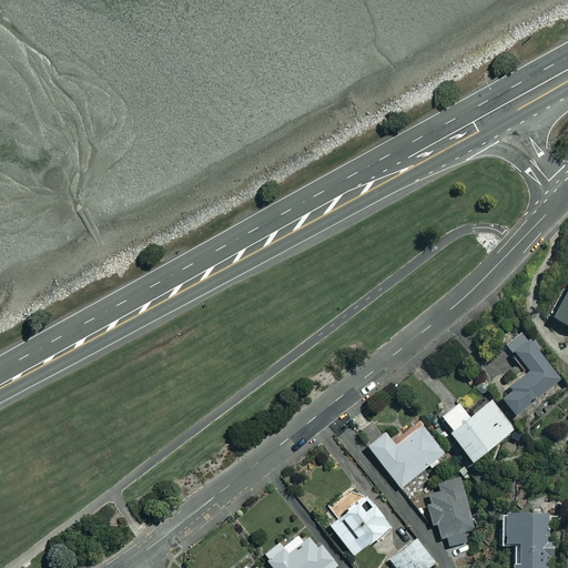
[(567,284),(549,315),(567,326),(567,284)]
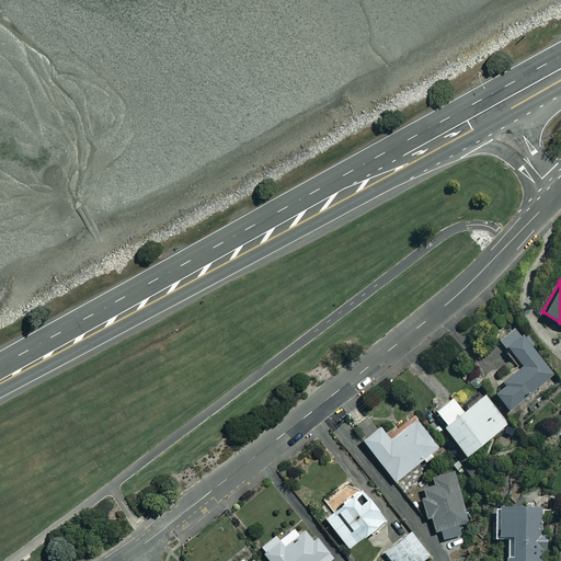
[(552,376),(516,329),(500,340),(519,366),(501,381),(504,386),(493,393),(506,410),(552,376)]
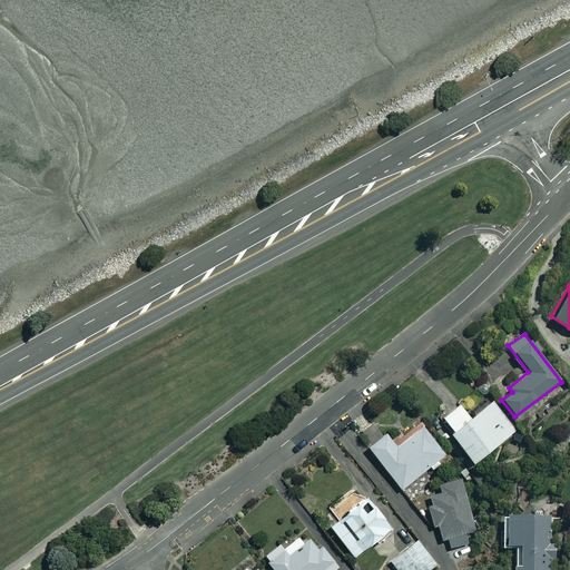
[(514,431),(492,401),(469,419),(459,405),(441,418),(451,431),(446,433),(471,464),(514,431)]
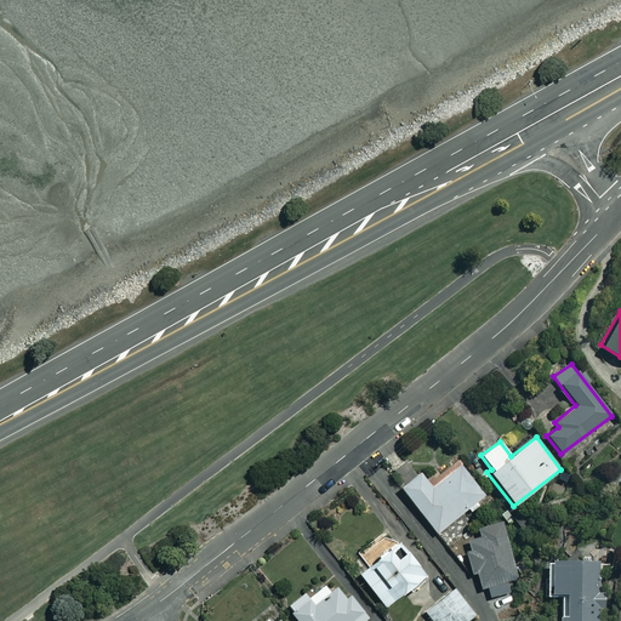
[(482,496),(457,466),(431,488),(419,473),(399,488),(436,534),(482,496)]
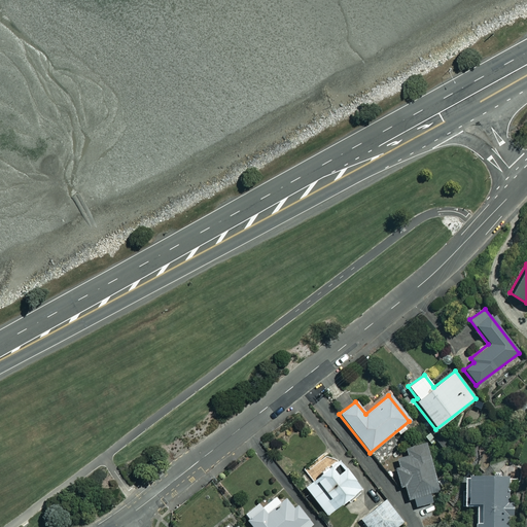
[(438,492),(424,443),(405,449),(407,455),(391,460),(399,488),(403,487),(408,500),(413,498),(416,507),(429,503),(427,495),(438,492)]
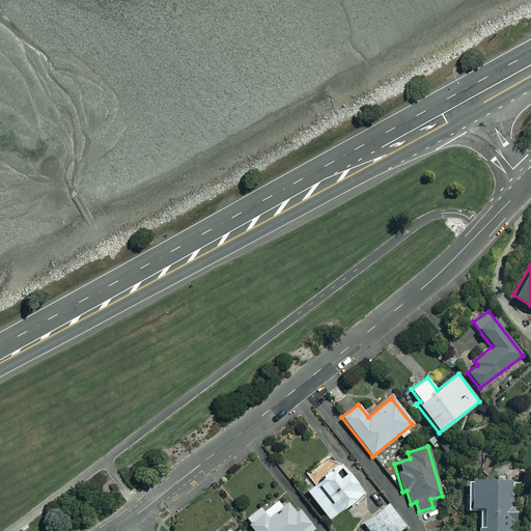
[(362,493),(340,465),(306,492),(329,520),(362,493)]
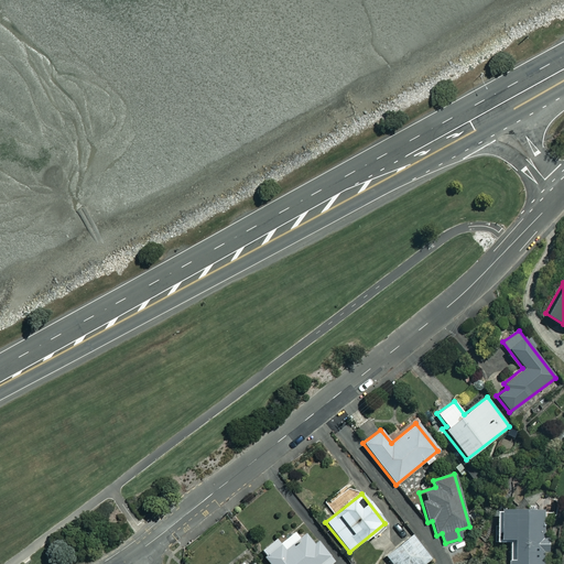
[(543,563),(542,509),(495,510),(496,540),(510,540),(510,559),(506,559),(506,563),(543,563)]
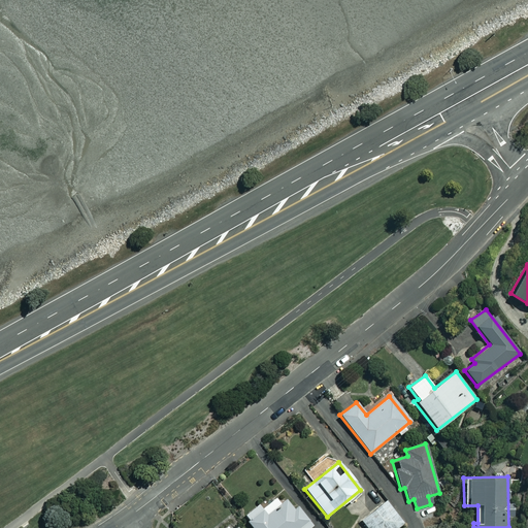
[(293,508),(282,493),(262,507),(259,503),(243,515),(253,527),(309,527),(312,526),(297,505),(293,508)]
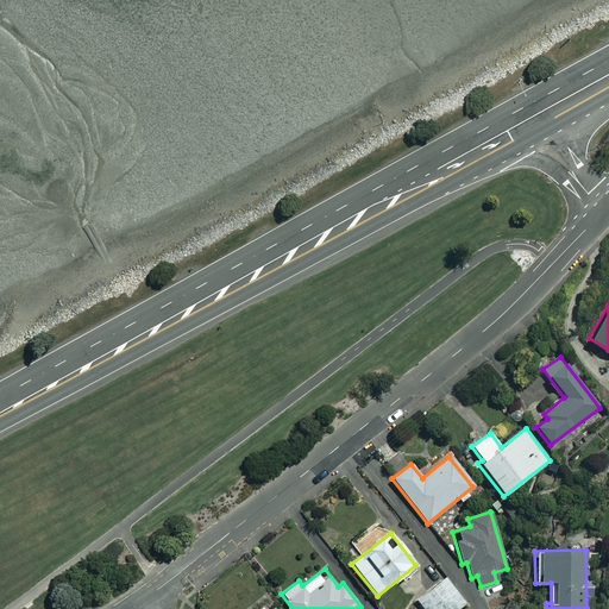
[(459,608),(465,604),(445,577),(415,598),(422,608),(459,608)]
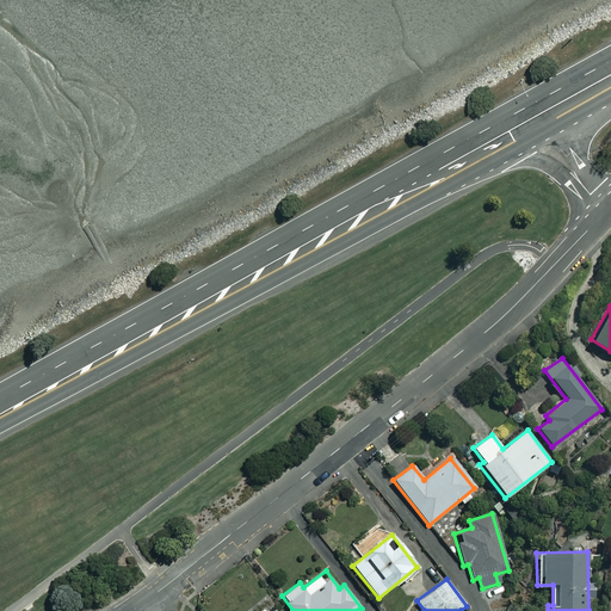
All buildings are outlined.
